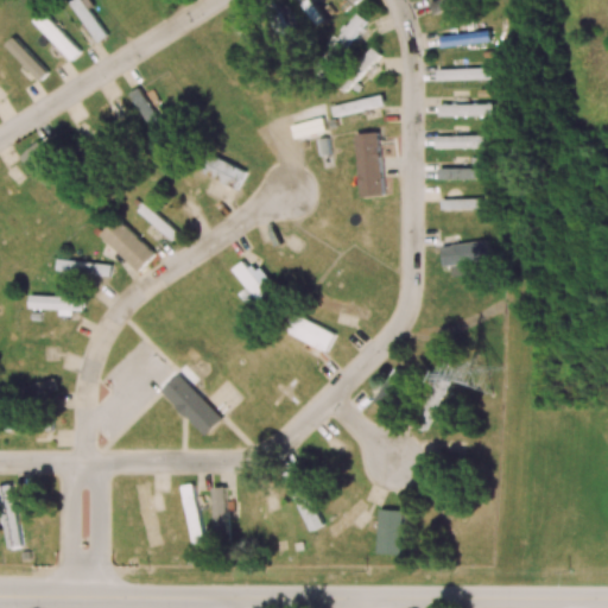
[(95,5),(90,0),(81,0),(73,6),(100,42),(108,35),(89,10),(95,5)]
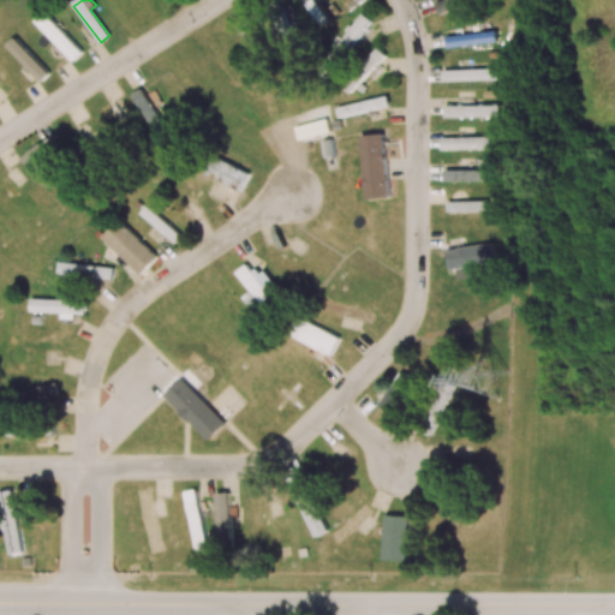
[(303,0),(322,25),(330,19),(316,0),(303,0)]
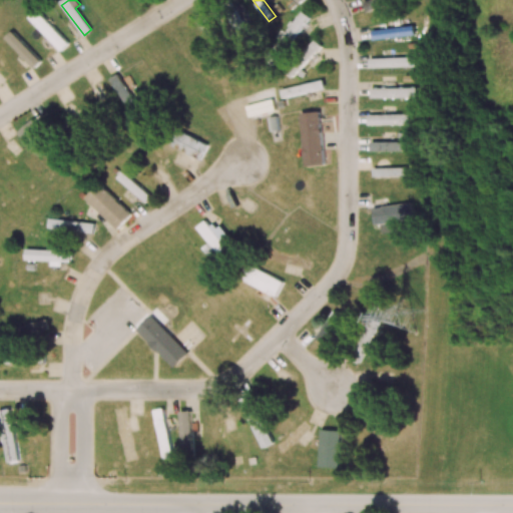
[(367,13),(404,1),(404,0),(366,0),(363,1),(367,13)]
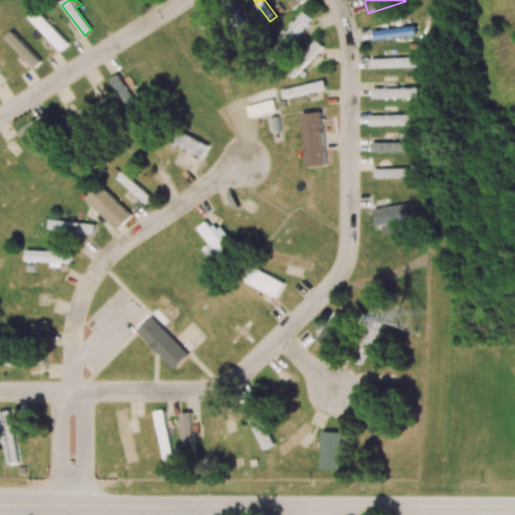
[(69,43),(37,10),(29,17),(61,51),(69,43)]
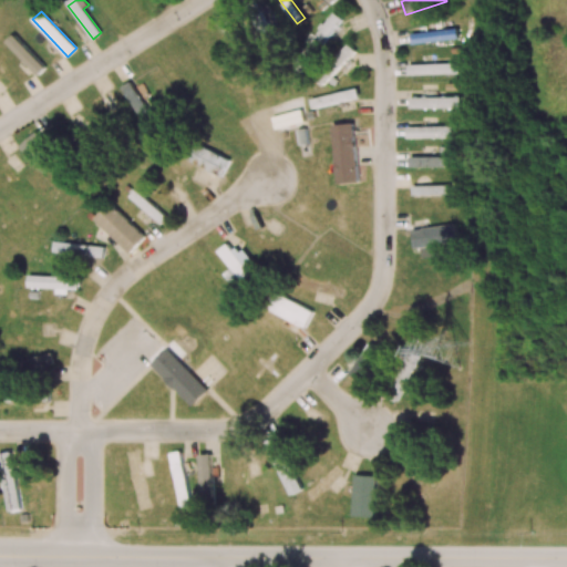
[(320,49),(342,18),(333,12),(311,43),(320,49)]
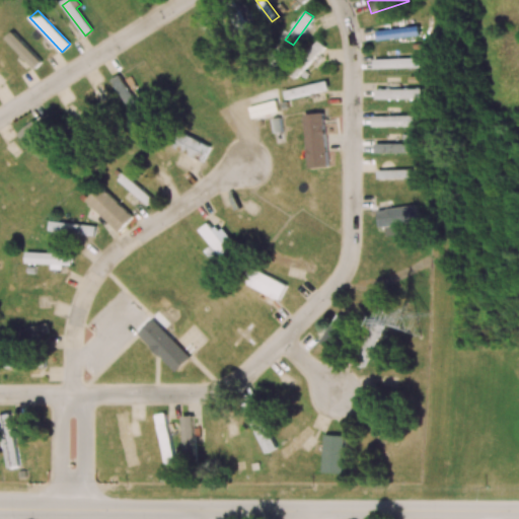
[(376,31),(378,42),(420,34),(418,25),(376,31)]
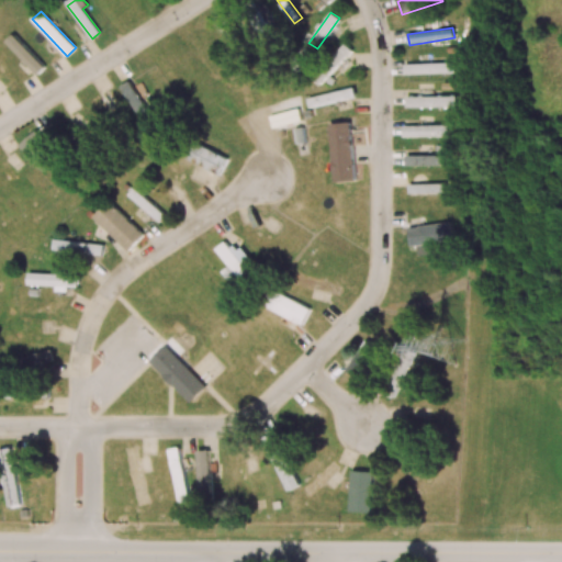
[(45,67),(13,34),(6,41),(37,75),(45,67)]
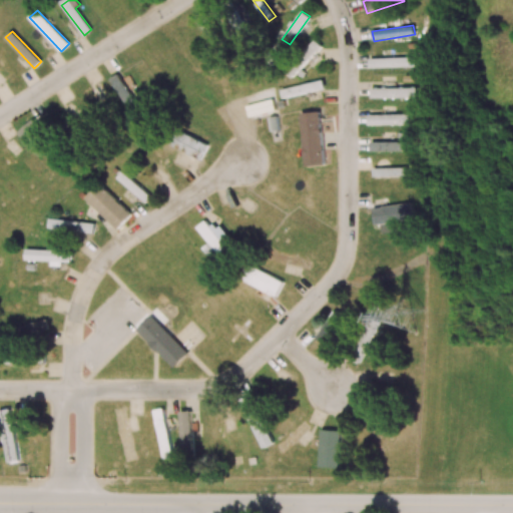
[(322,46),(316,39),(302,53),(309,60),(322,46)]
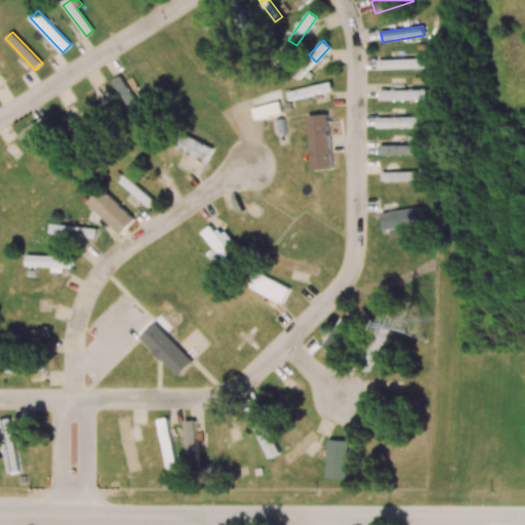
[(377,70),(426,68),(426,58),(377,59),(377,70)]
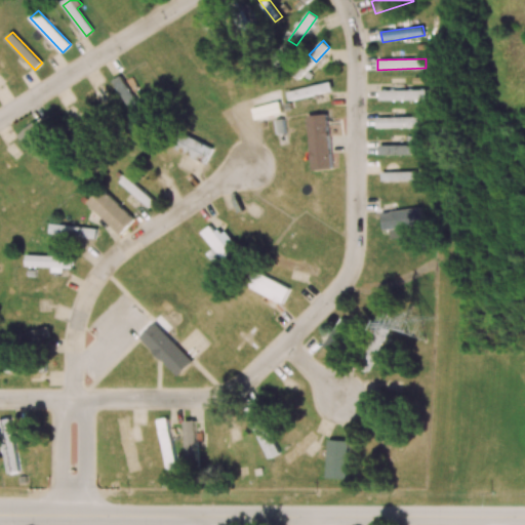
[(143,113),(122,75),(113,79),(132,118),(143,113)]
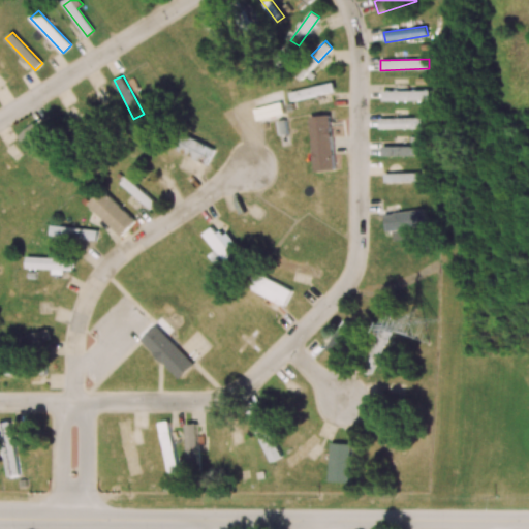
[(289,93),(292,101),(335,91),(333,82),(289,93)]
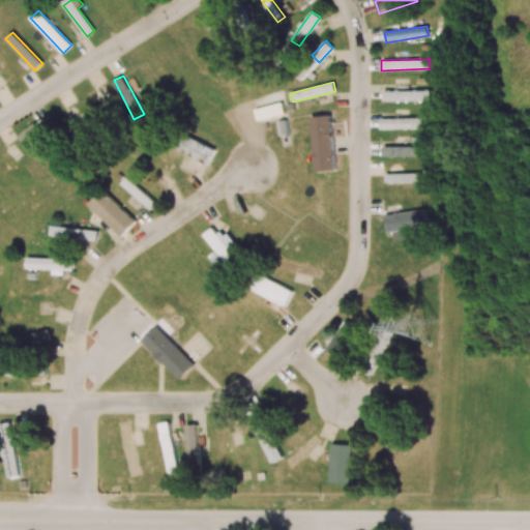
[(384,91),(384,101),(431,100),(431,90),(384,91)]
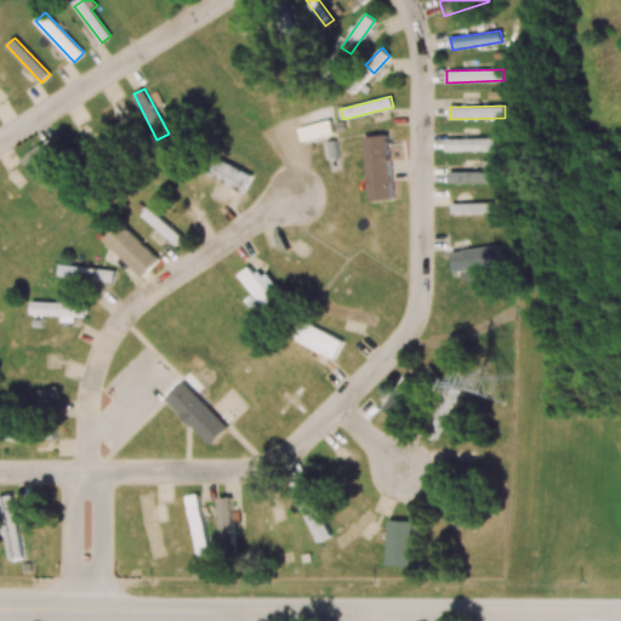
[(364,136),(369,201),(393,200),(389,135),(364,136)]
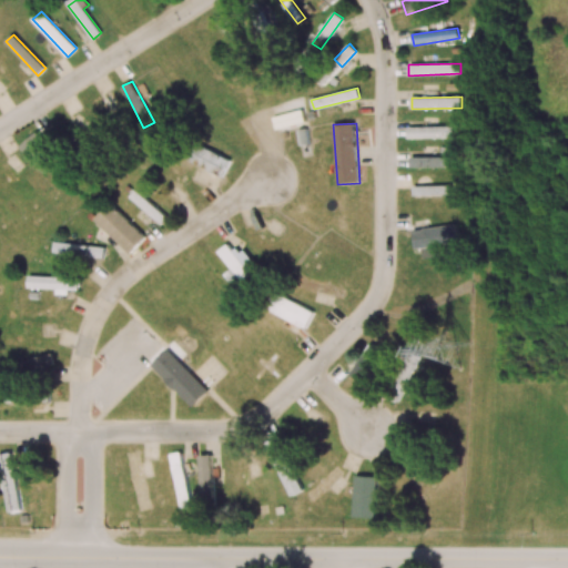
[(462,138),(462,127),(408,128),(408,139),(462,138)]
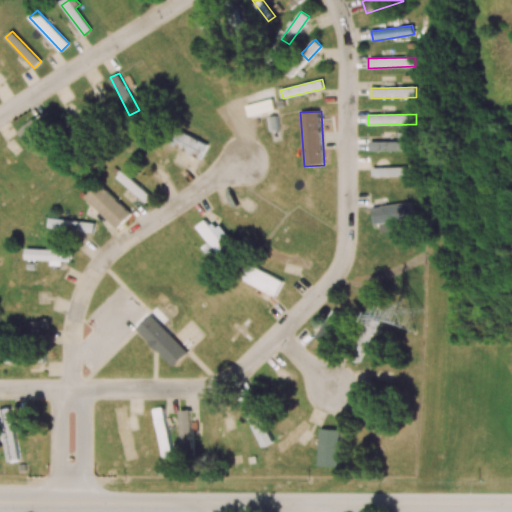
[(17,133),(40,156),(53,143),(31,120),(17,133)]
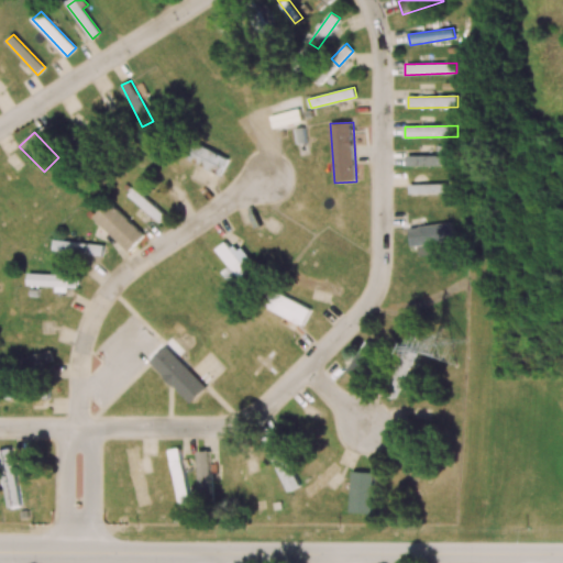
[(220,175),(229,158),(197,143),(188,159),(220,175)]
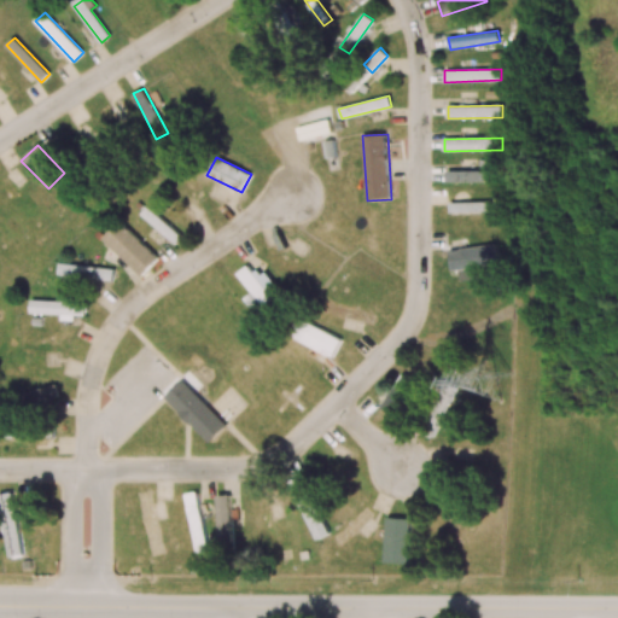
[(494,170),(447,170),(447,182),(494,182),(494,170)]
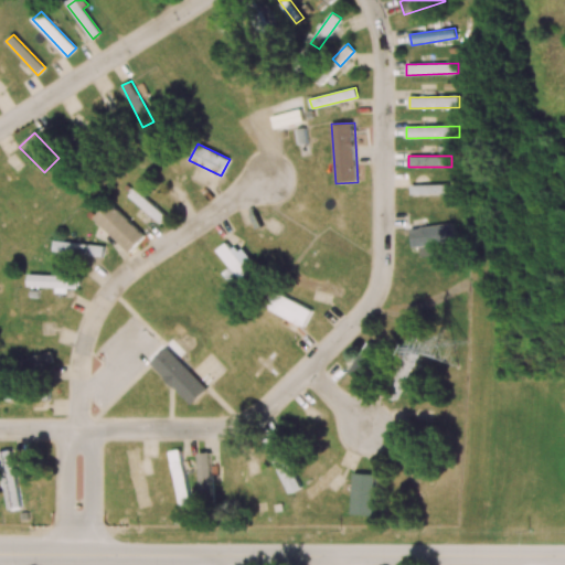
[(447,184),(411,185),(412,194),(448,193),(447,184)]
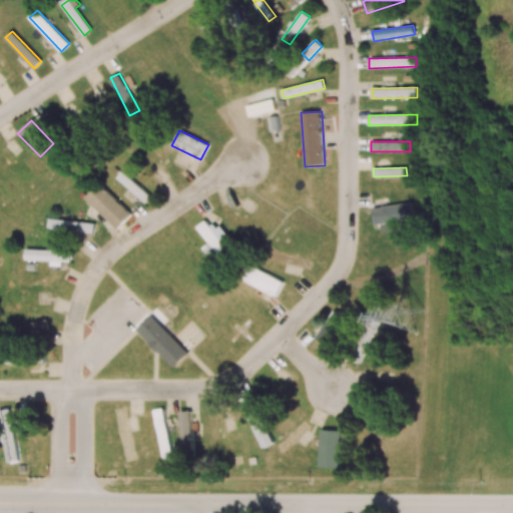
[(147,201),(152,194),(120,172),(115,179),(147,201)]
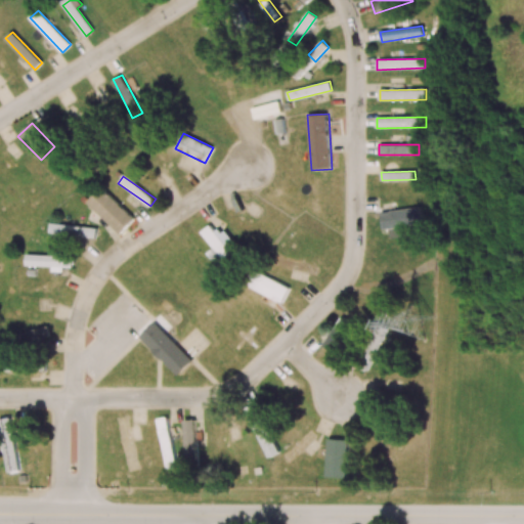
[(87,203),(121,233),(134,219),(101,187),(87,203)]
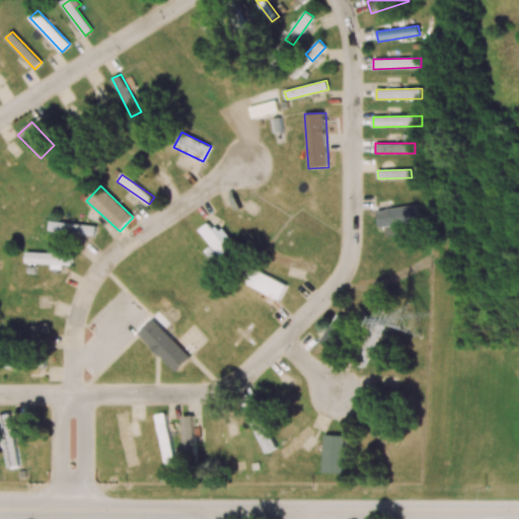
[(418,221),(415,204),(376,211),(379,228),(418,221)]
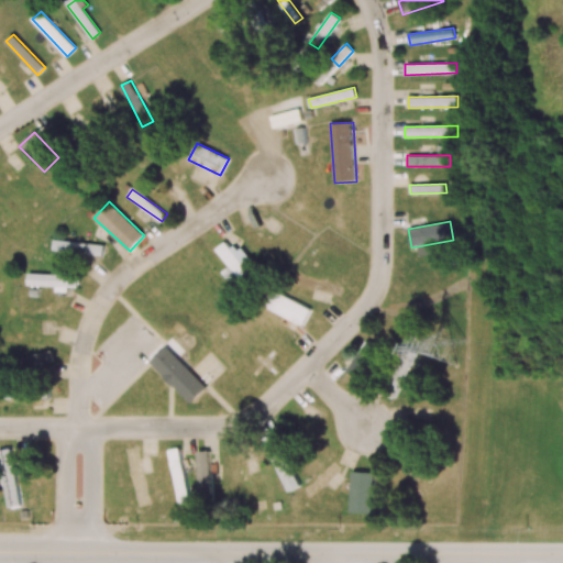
[(53,252),(102,254),(103,243),(54,241),(53,252)]
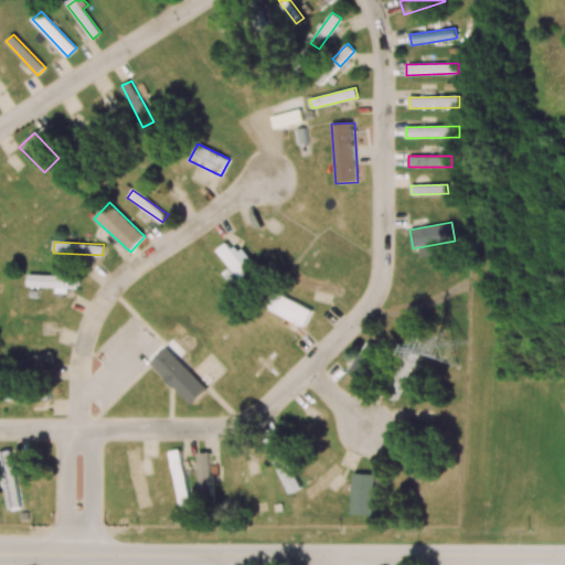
[(244,265),(252,258),(241,246),(234,252),(226,242),(216,251),(231,267),(223,273),(235,288),(252,274),(244,265)]
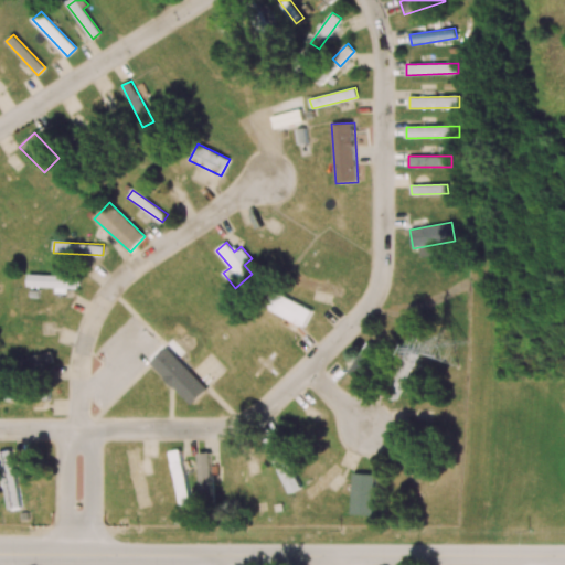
[(28,287),(57,288),(57,291),(77,291),(78,276),(29,275),(28,287)]
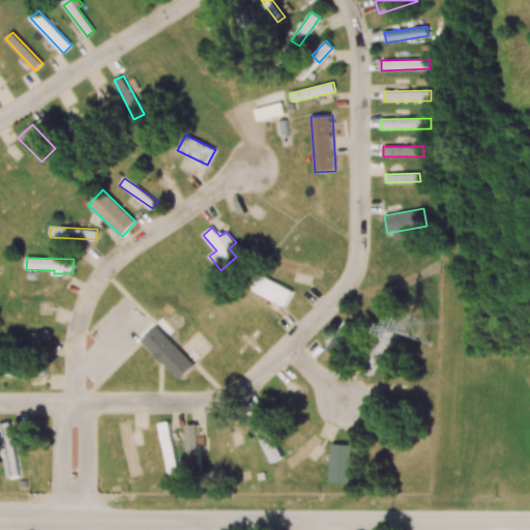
[(293,290),(263,276),(256,292),(285,306),(293,290)]
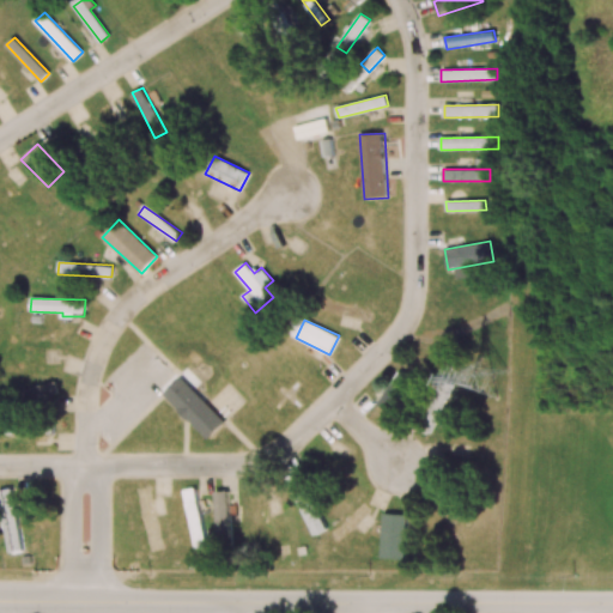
[(394,414),(416,381),(399,370),(378,405),(394,414)]
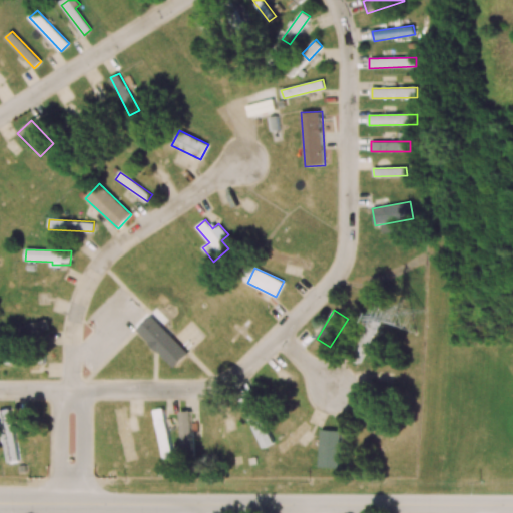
[(188,353),(151,315),(136,329),(173,368),(188,353)]
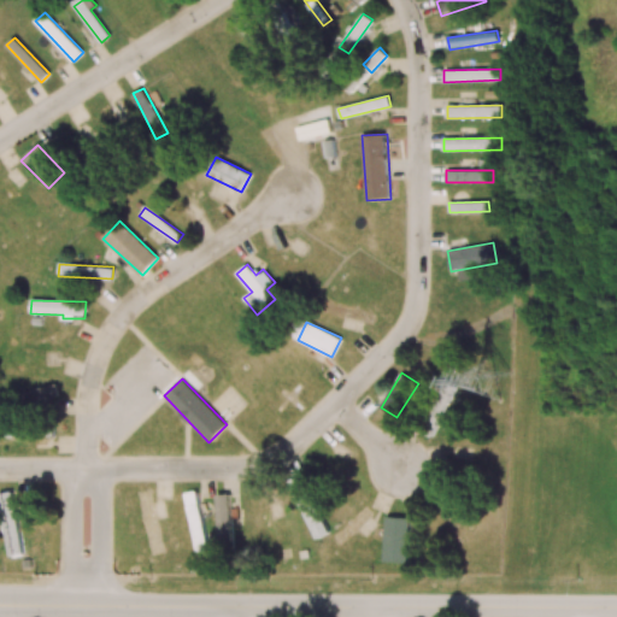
[(454,387),(445,382),(425,421),(435,425),(454,387)]
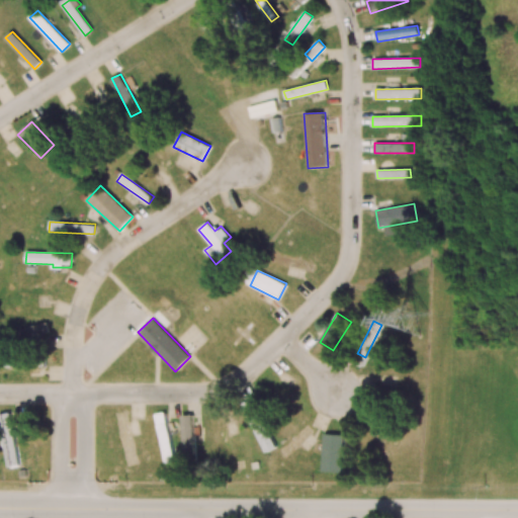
[(50,333),(48,322),(23,328),(25,339),(50,333)]
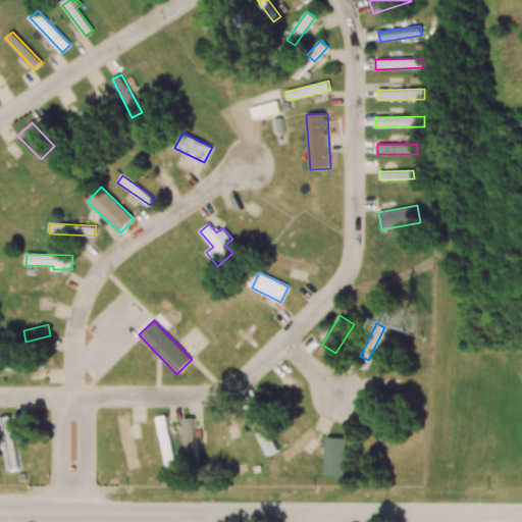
[(278,451),(255,403),(245,408),(267,456),(278,451)]
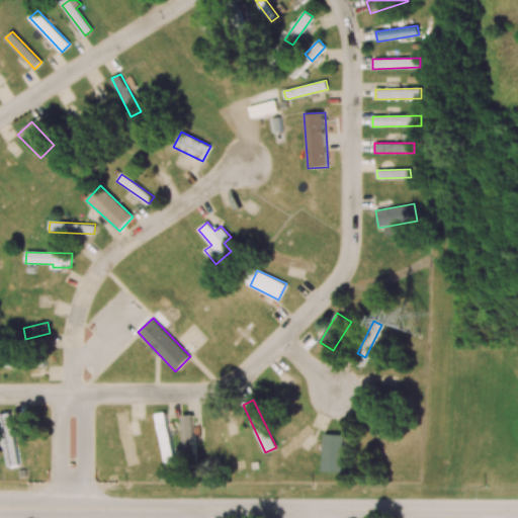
[(156,414),(165,463),(175,462),(165,412),(156,414)]
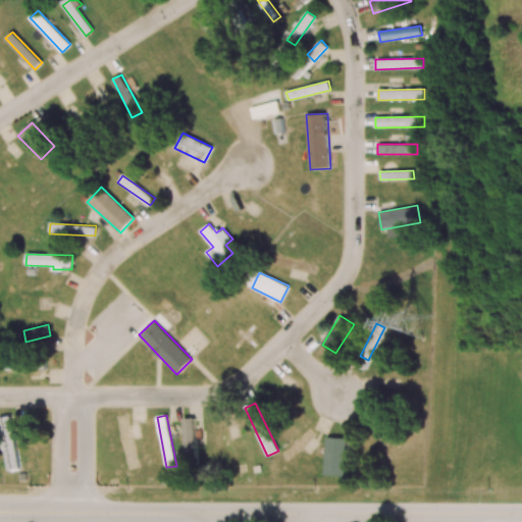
[(18,469),(13,435),(18,434),(16,423),(10,424),(9,416),(0,416),(0,422),(7,470),(18,469)]
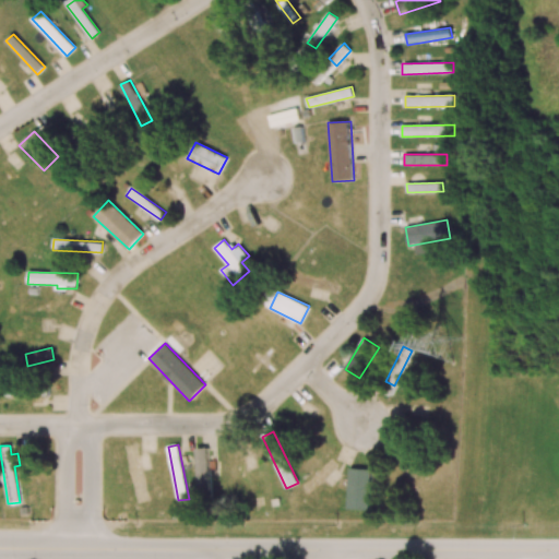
[(198,488),(210,488),(207,448),(197,448),(198,488)]
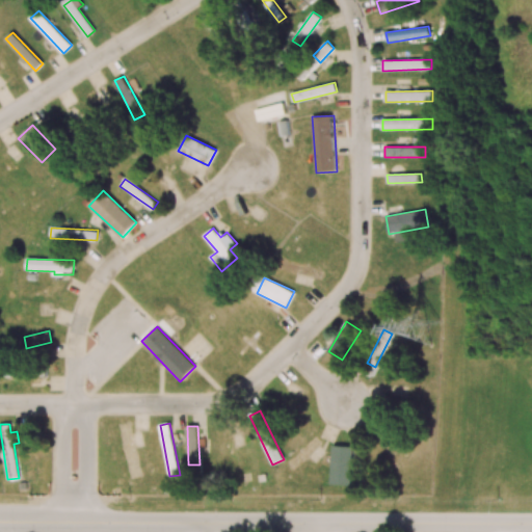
[(333,445),(353,447),(350,484),(330,483),(333,445)]
